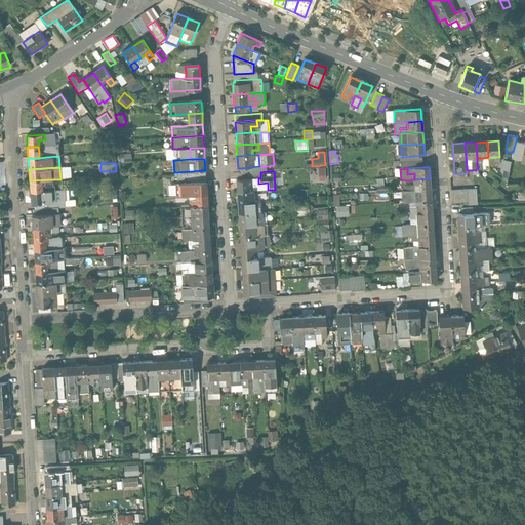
[(239,179),(236,180),(237,192),(252,191),(268,190),(268,183),(258,184),(258,178),(239,179)]
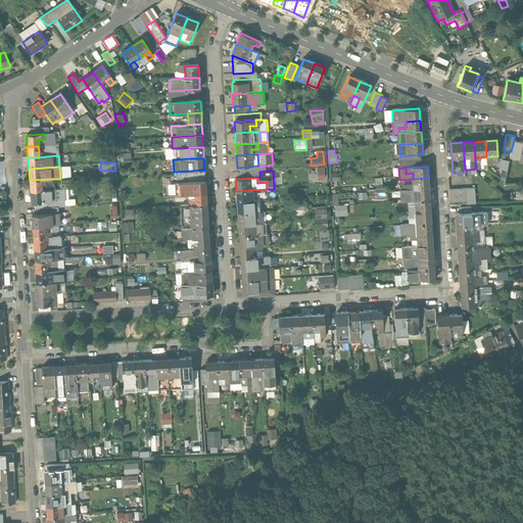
[(428,178),(413,179),(414,185),(403,186),(403,191),(429,189),(428,178)]
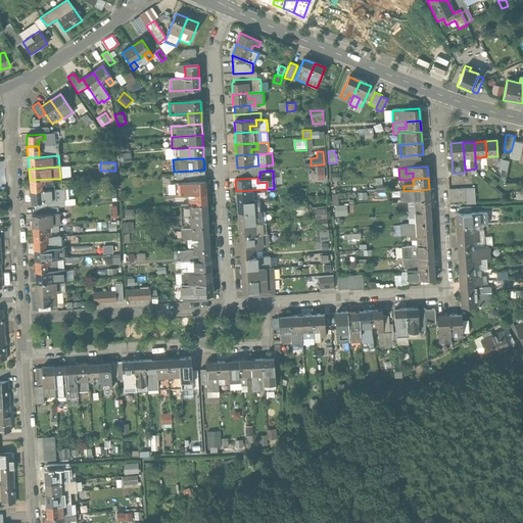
[(52,179),(30,180),(30,191),(54,190),(54,186),(52,183),(52,179)]
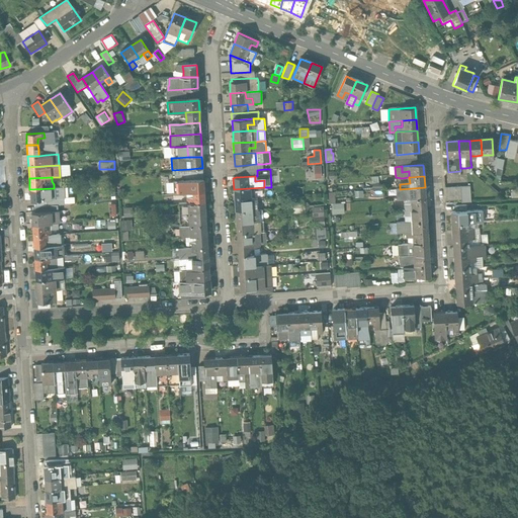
[(175,181),(173,182),(173,193),(192,192),(203,191),(204,191),(203,180),(200,180),(175,181)]
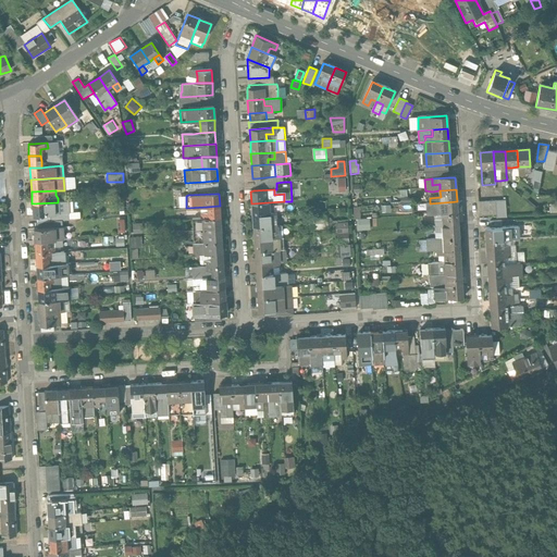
[(58,202),(32,203),(33,217),(48,215),(58,214),(67,213),(66,201),(58,202)]
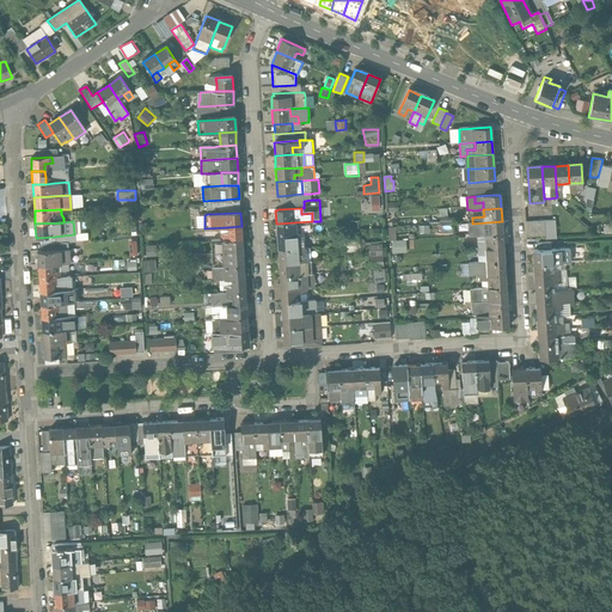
[(502,221),(472,224),(467,224),(469,238),(484,236),(502,234),(502,221)]
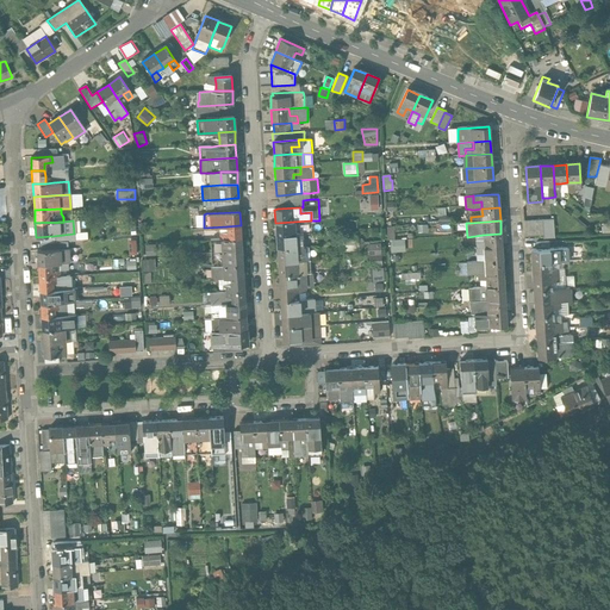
[(542,221),(523,222),(524,235),(539,234),(543,232),(543,231),(542,221)]
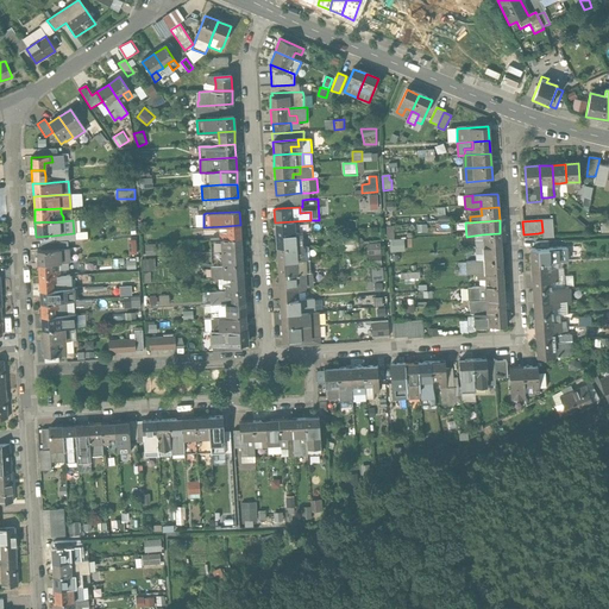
[(552,220),(541,220),(542,231),(542,232),(542,238),(553,238),(552,220)]
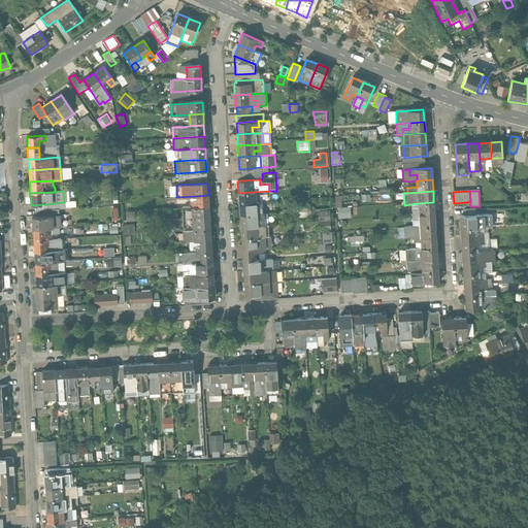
[(254,192),(238,193),(239,204),(261,202),(261,197),(255,198),(254,192)]
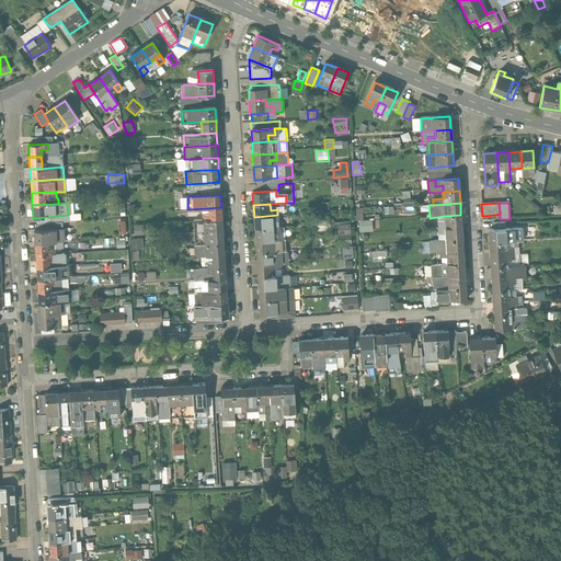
[(220,207),(208,208),(208,215),(202,215),(202,220),(221,219),(220,207)]
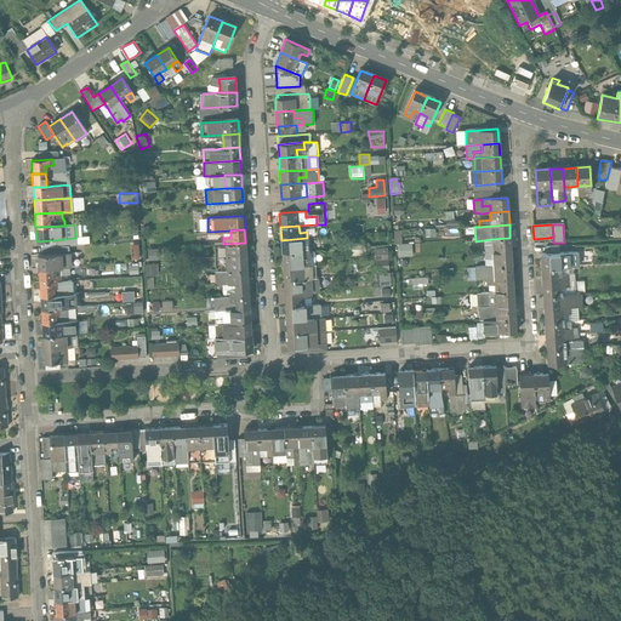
[(365,235),(346,237),(347,250),(365,249),(365,235)]
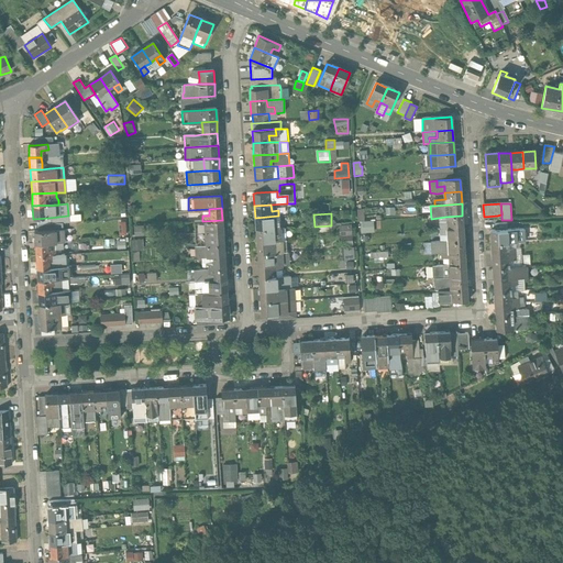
[(278,216),(255,218),(256,230),(279,228),(278,216)]
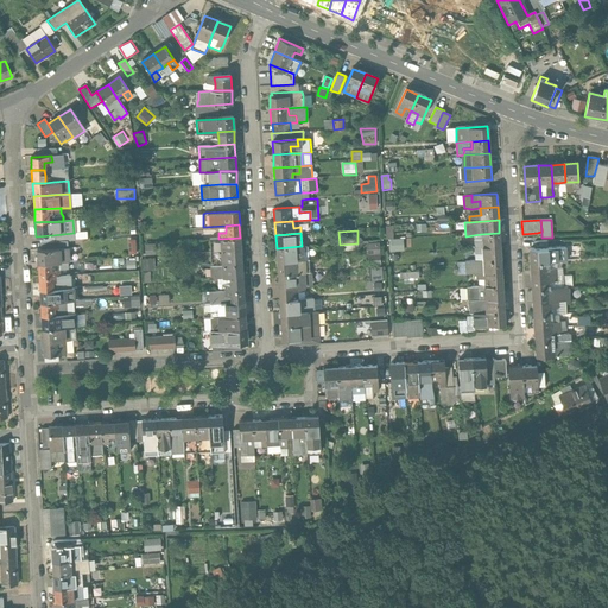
[(499,233),(481,234),(482,241),(474,242),(475,248),(500,246),(499,233)]
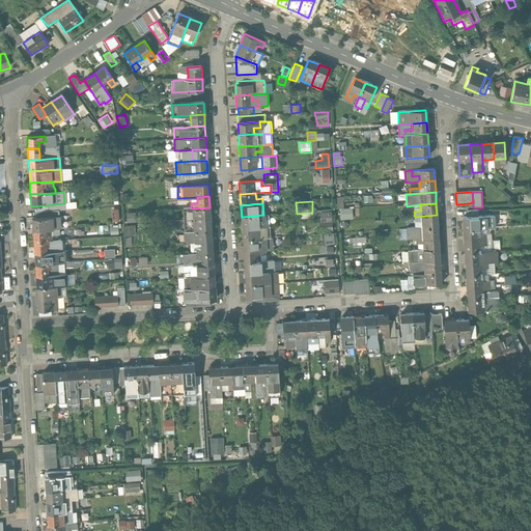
[(210,207),(191,208),(192,214),(198,214),(198,220),(211,219),(210,207)]
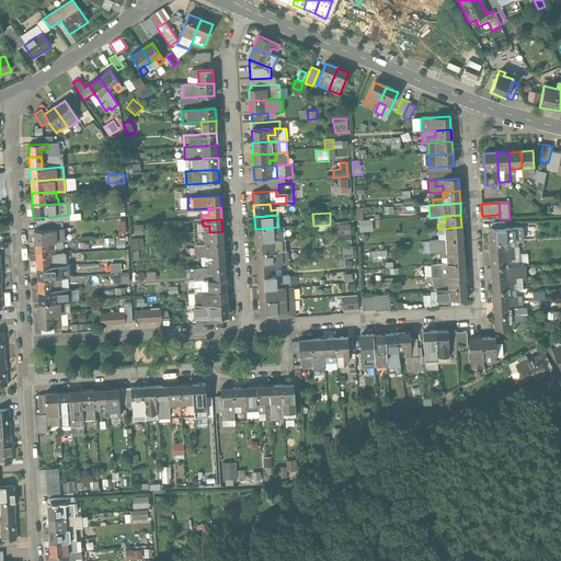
[(363,221),(361,221),(362,232),(373,232),(373,221),(363,221)]
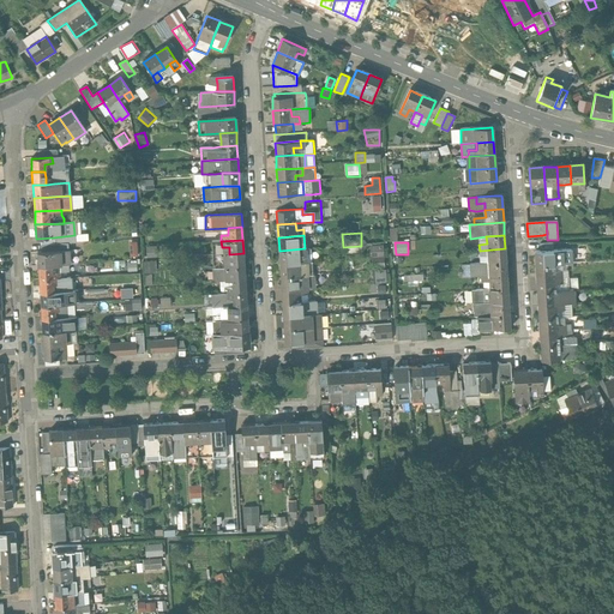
[(384,245),(369,245),(371,257),(384,257),(384,245)]
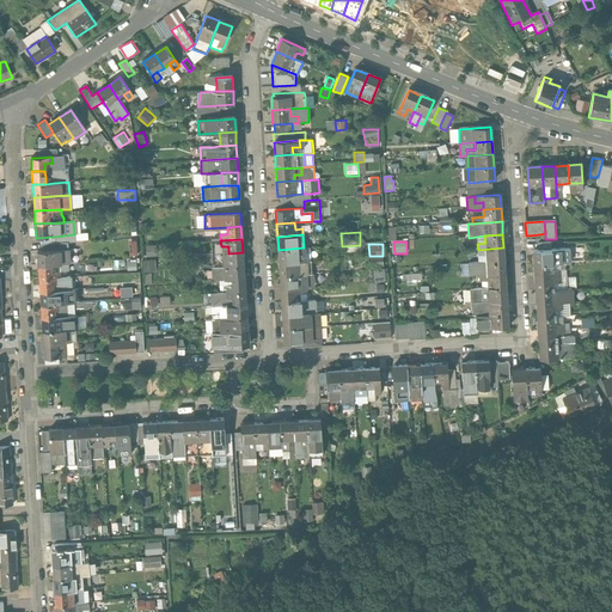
[(148,256),(159,255),(158,245),(147,246),(148,256)]
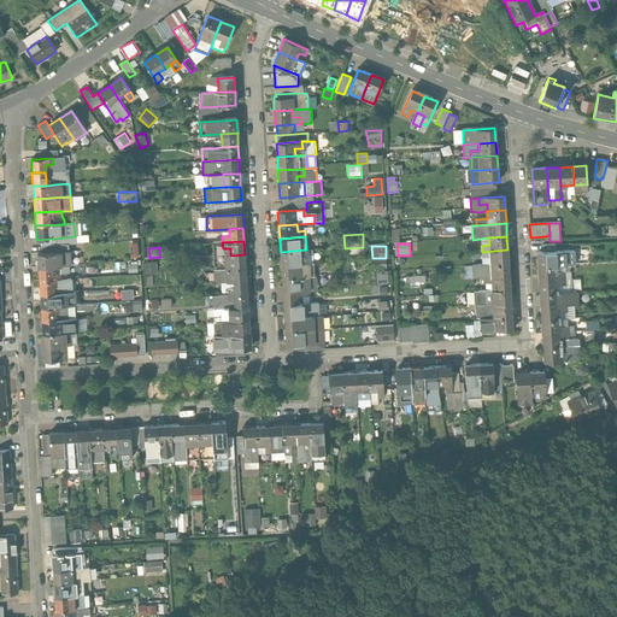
[(306,250),(281,252),(281,265),(312,263),(311,254),(306,256),(306,250)]
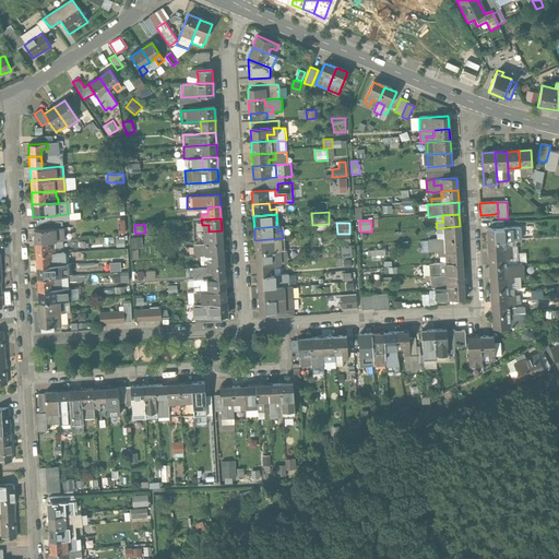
[(460,226),(437,228),(437,234),(444,233),(444,239),(461,238),(460,226)]
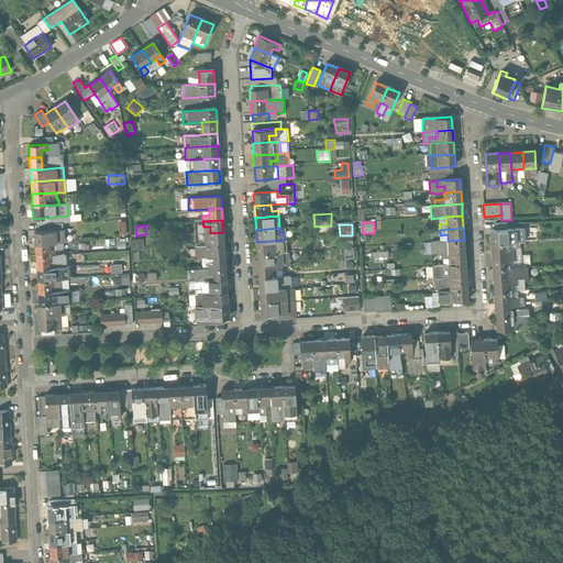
[(495,231),(490,231),(490,244),(508,243),(525,242),(523,229),(507,230),(495,231)]
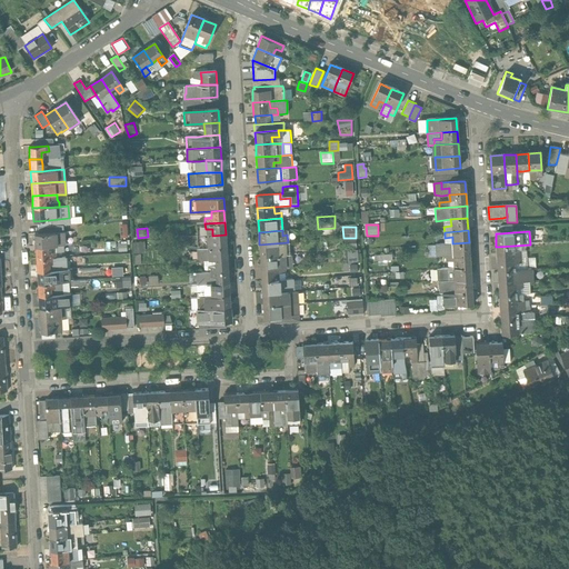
[(47,233),(35,235),(35,247),(47,247),(47,240),(47,233)]
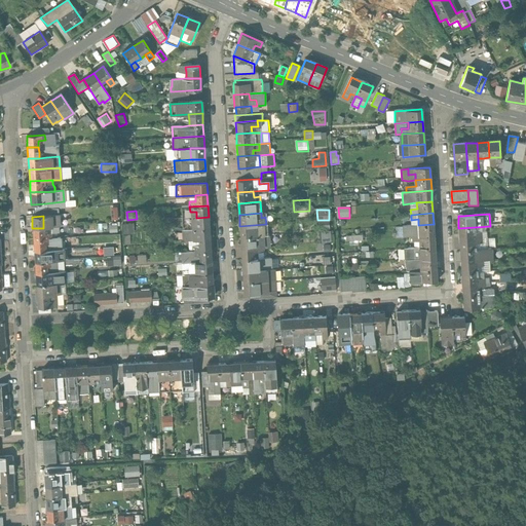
[(209,217),(196,218),(197,224),(190,224),(191,229),(209,228),(209,217)]
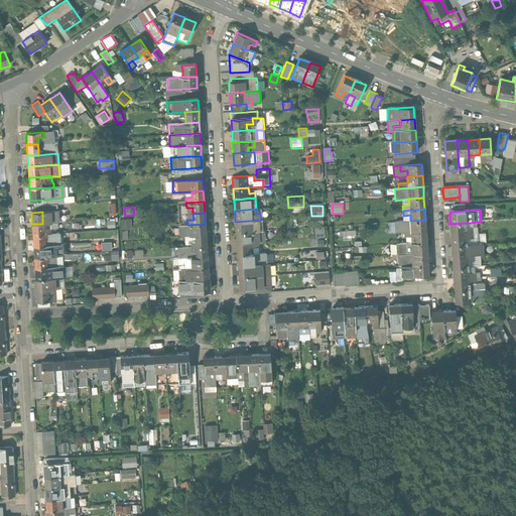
[(323,216),(309,217),(310,226),(324,225),(323,216)]
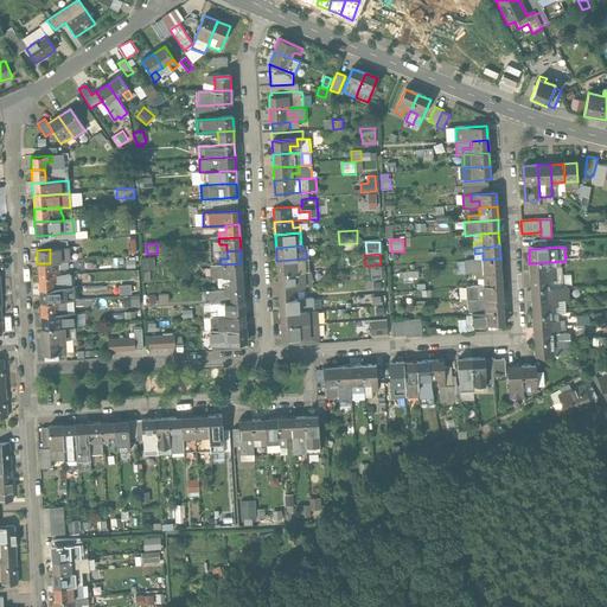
[(123,257),(125,268),(139,267),(139,256),(123,257)]
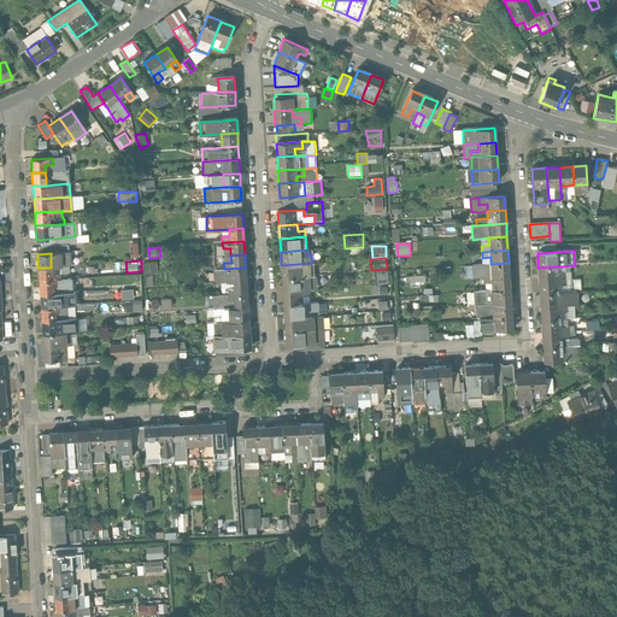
[(146,262),(146,274),(158,274),(158,262),(146,262)]
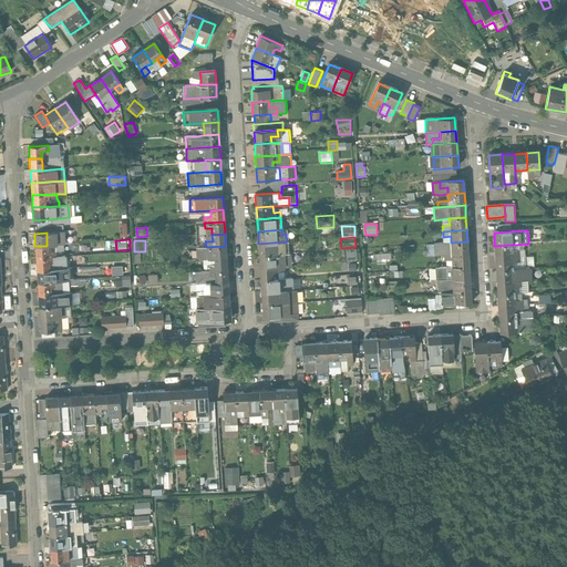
[(287,241),(258,244),(259,256),(288,254),(287,241)]
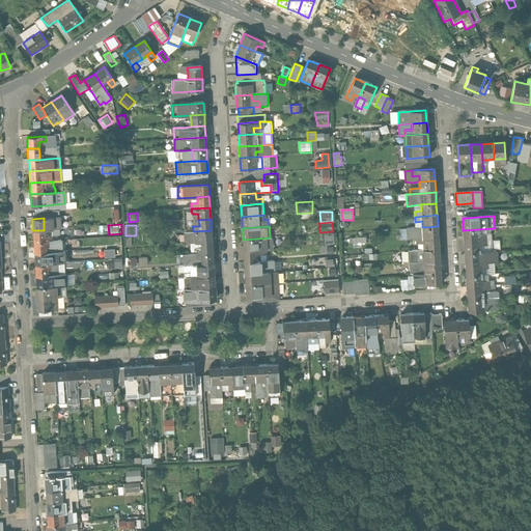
[(438,226),(422,227),(423,233),(416,234),(416,240),(439,238),(438,226)]
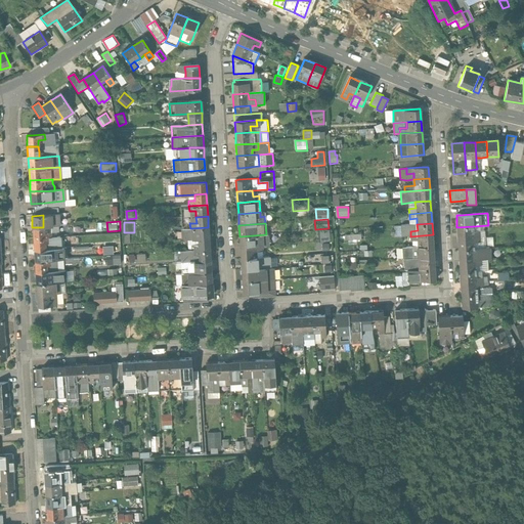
[(418,230),(417,224),(401,225),(402,236),(410,236),(410,231),(418,230)]
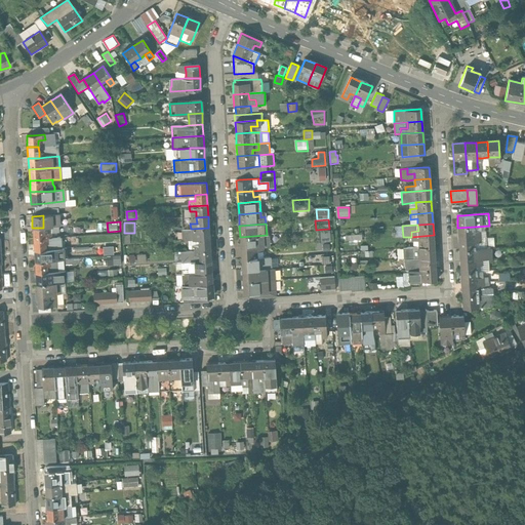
[(474,227),(457,228),(458,239),(474,238),(474,233),(474,227)]
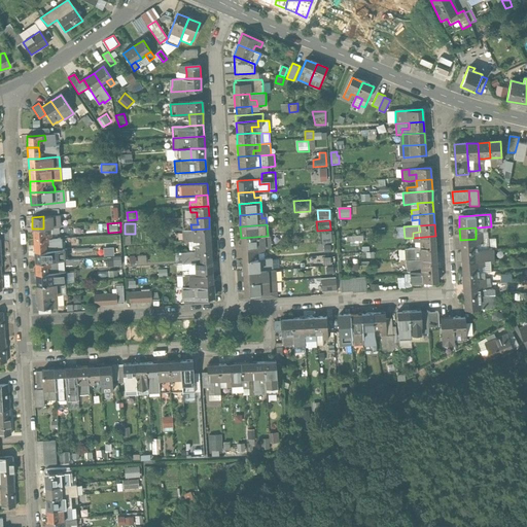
[(43,229),(32,229),(33,240),(44,240),(44,235),(43,229)]
